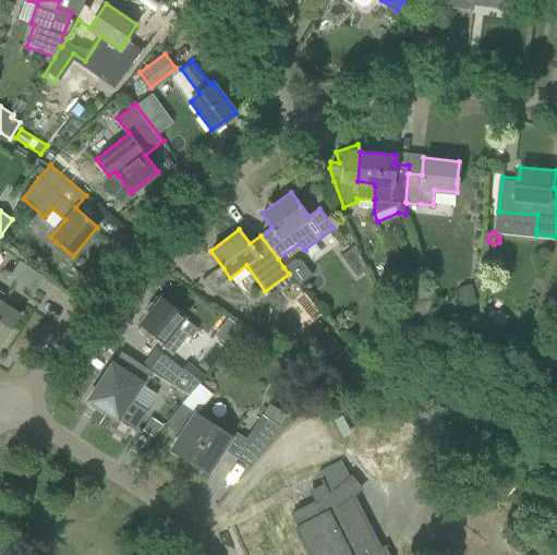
[(354,243),(341,253),(358,274),(367,267),(354,243)]
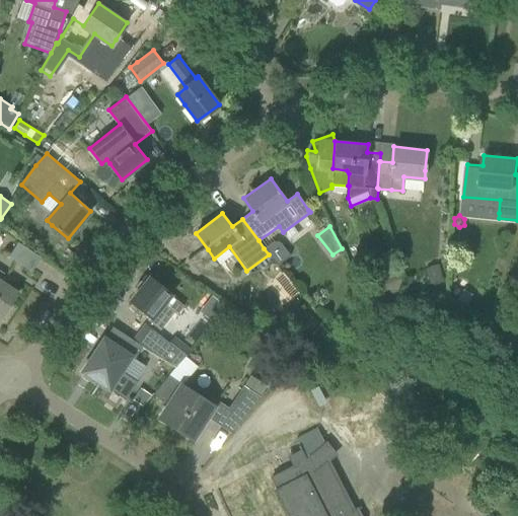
[(274,240),(264,248),(269,254),(277,265),(290,254),(280,241),(279,240),(278,240),(277,240),(276,240),(275,240),(274,240)]
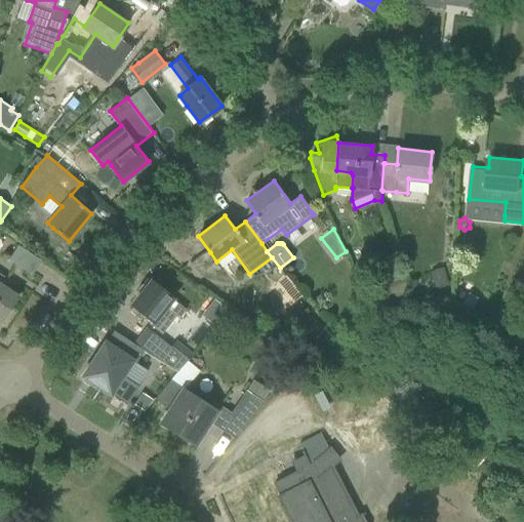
[(19,245),(10,258),(33,274),(42,261),(19,245)]
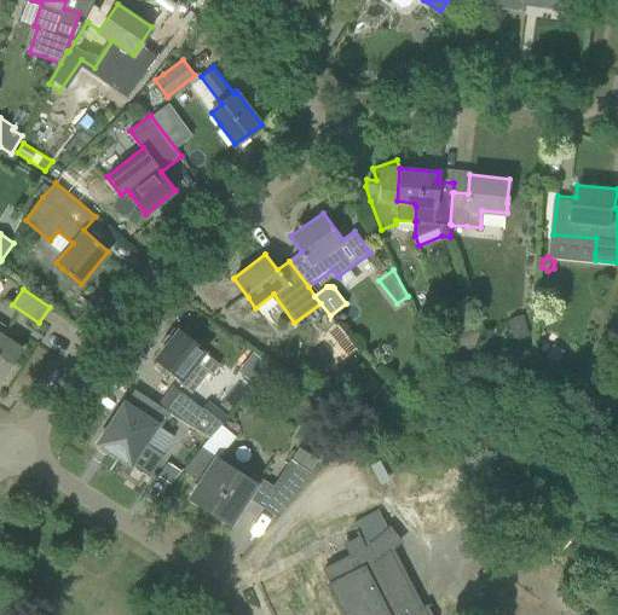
[(531,335),(525,314),(508,319),(515,340),(531,335)]
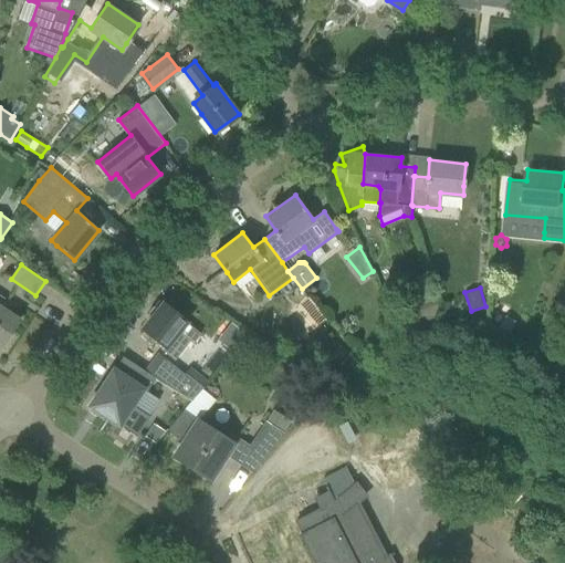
[(7,301),(0,296),(0,345),(1,346),(19,319),(2,308),(7,301)]
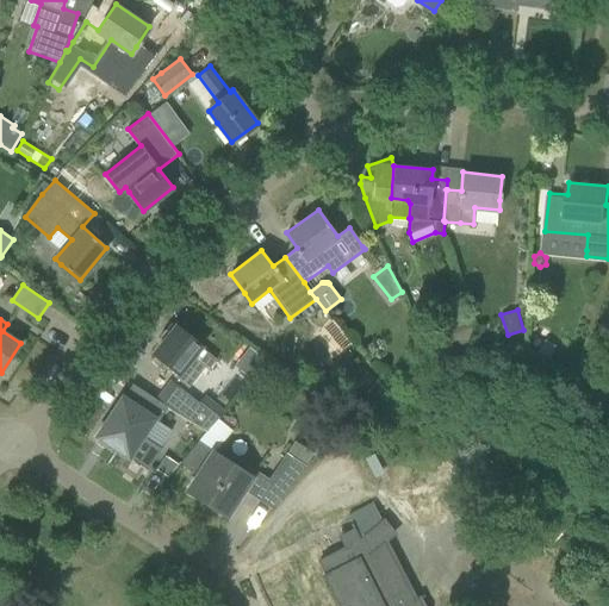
[(199,344),(196,341),(176,325),(176,326),(171,322),(160,335),(166,339),(155,354),(173,368),(176,372),(174,375),(188,387),(203,369),(205,367),(207,369),(217,358),(199,344)]
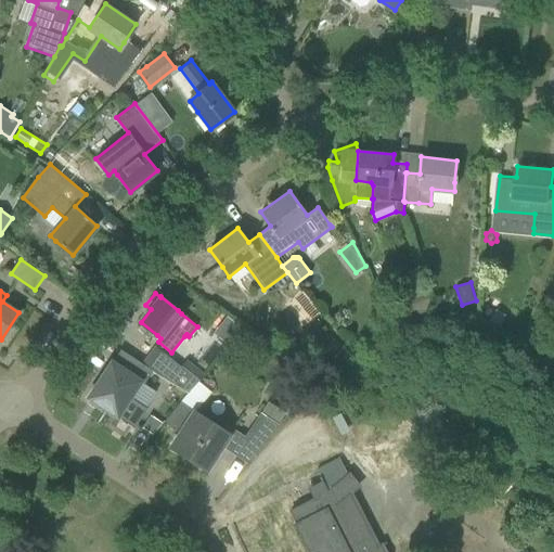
[(429,302),(409,309),(415,323),(416,324),(434,316),(434,315),(429,302)]
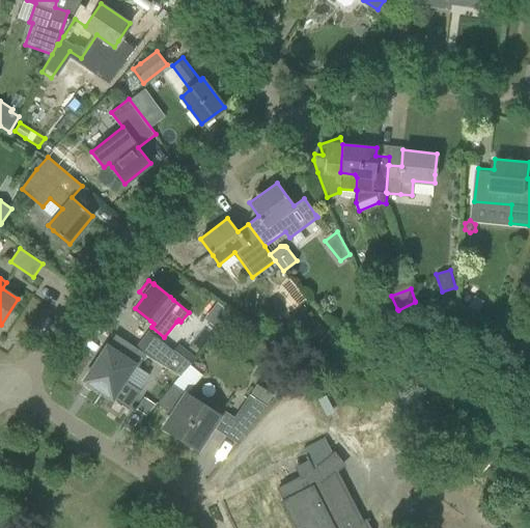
[(397,309),(391,296),(374,304),(382,318),(398,310),(397,309)]
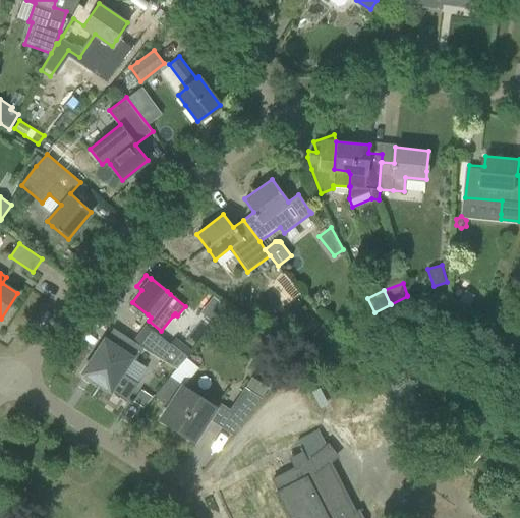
[(212,296),(205,305),(216,314),(223,305),(212,296)]
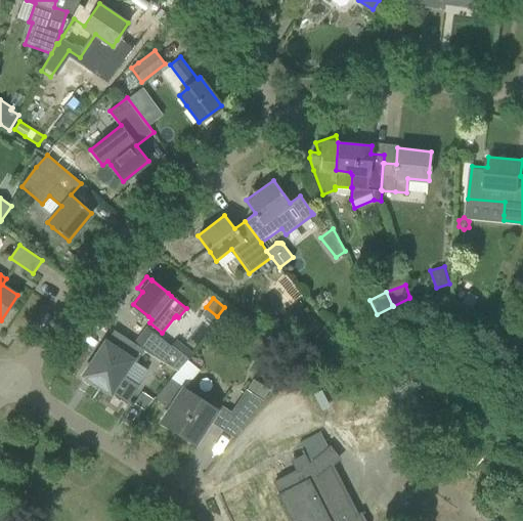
[(311,317),(303,328),(314,337),(322,327),(311,317)]
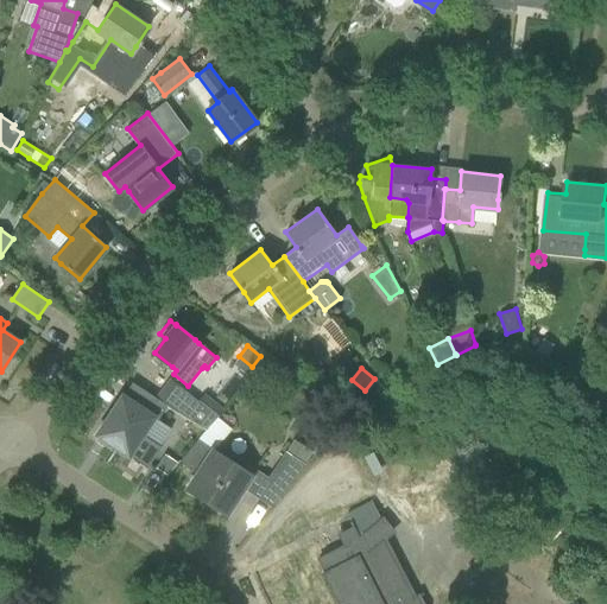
[(204,430),(220,409),(203,394),(197,400),(171,379),(157,396),(166,404),(204,430)]
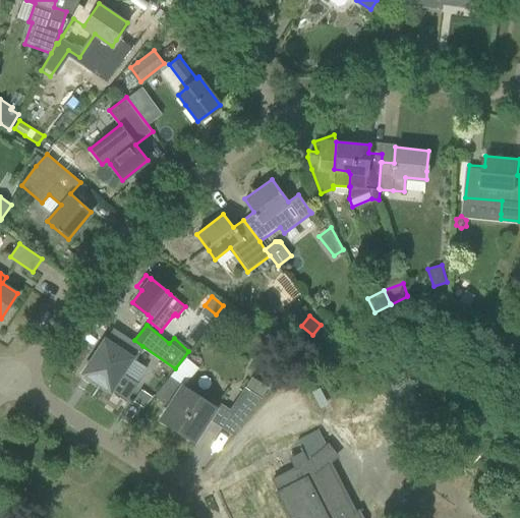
[(104,338),(83,369),(95,377),(93,379),(126,400),(138,383),(135,381),(146,365),(134,358),(142,346),(134,340),(112,326),(108,332),(104,338)]
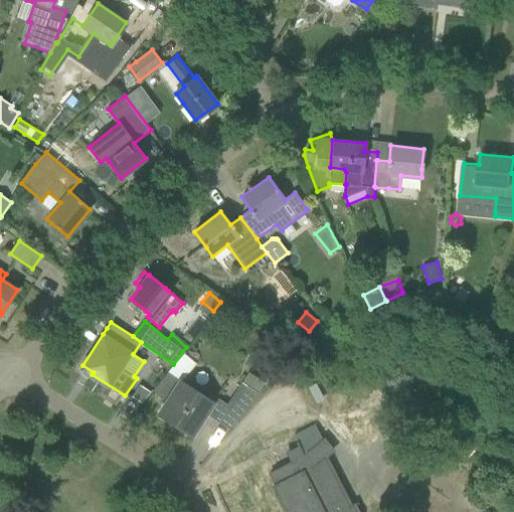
[(167,400),(158,414),(191,436),(204,414),(213,401),(207,397),(181,381),(167,372),(152,391),(167,400)]
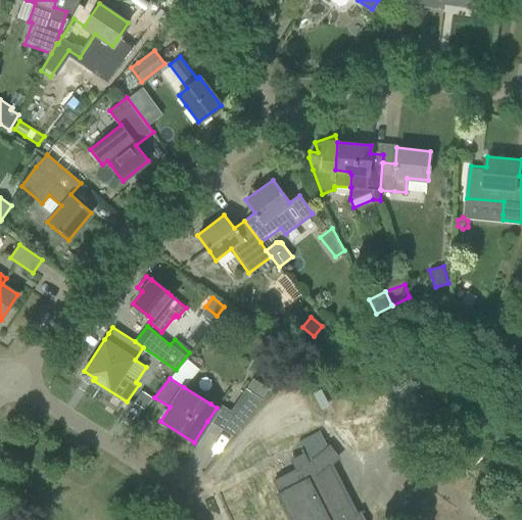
[(263,398),(245,387),(231,409),(227,415),(220,427),(233,435),(241,425),(263,398)]
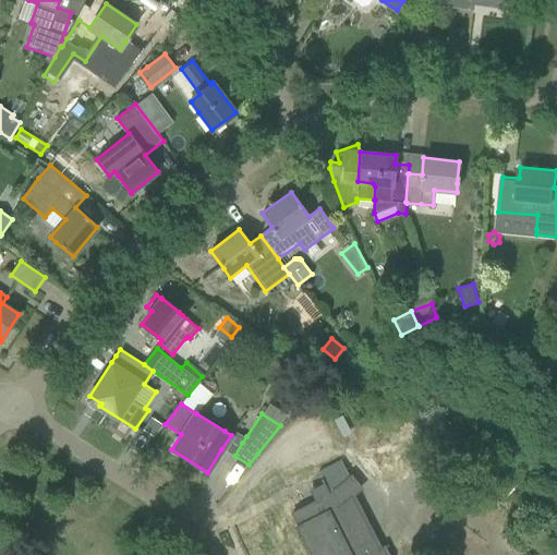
[(150,415),(142,429),(153,435),(162,424),(150,415)]
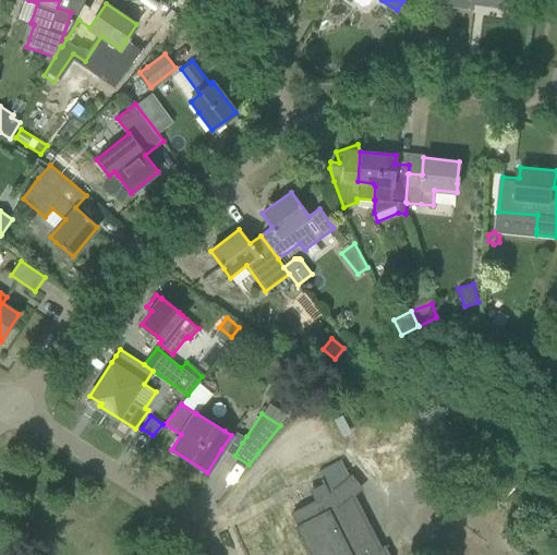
[(389,554),(387,554),(355,494),(363,487),(351,473),(350,474),(346,467),(341,459),(318,471),(323,478),(321,479),(323,482),(313,487),(318,498),(294,511),(293,510),(292,511),(300,525),(298,526),(298,527),(301,526),(316,554),(389,554)]
